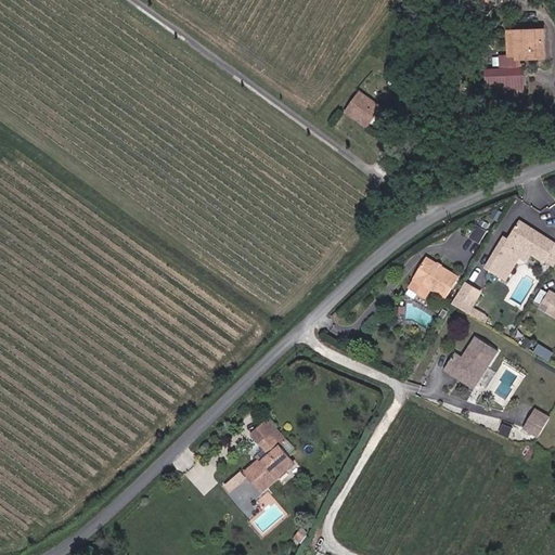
[(521,67),(520,59),(520,55),(533,54),(533,59),(545,57),(543,30),(508,31),(510,55),(501,56),(501,68),(486,69),(487,94),(524,93),(524,67),(521,67)]
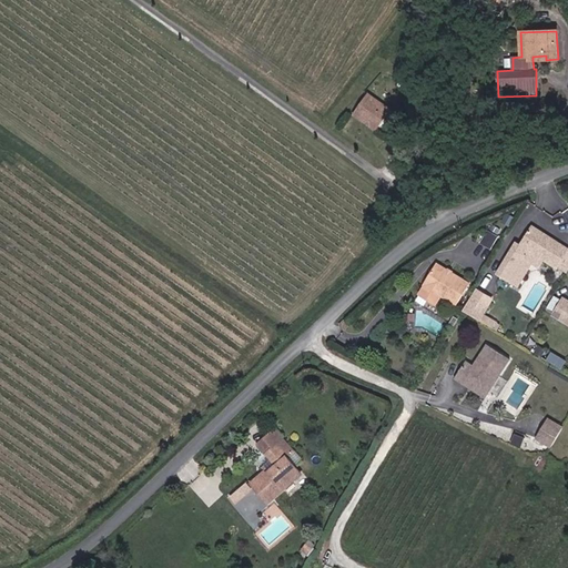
[(391,110),(368,94),(354,115),(375,131),(391,110)]
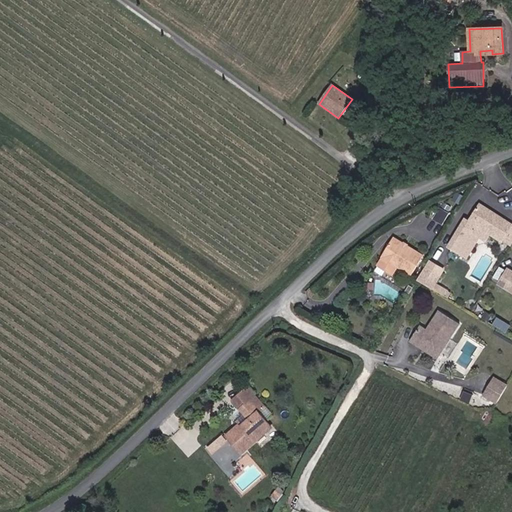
[(501,239),(511,223),(511,222),(479,201),(464,223),(471,228),(476,221),(488,230),(501,239)]
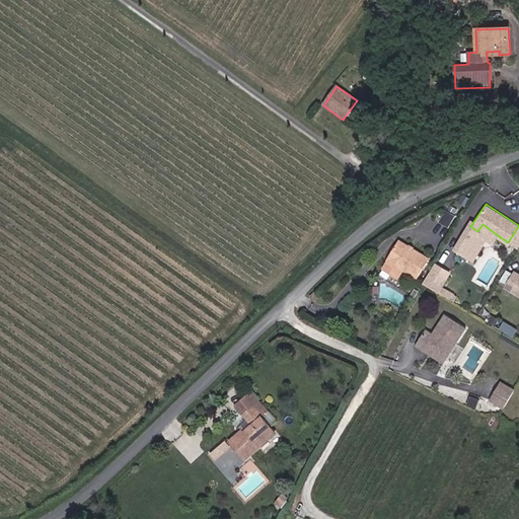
[(447,224),(454,213),(445,208),(439,219),(447,224)]
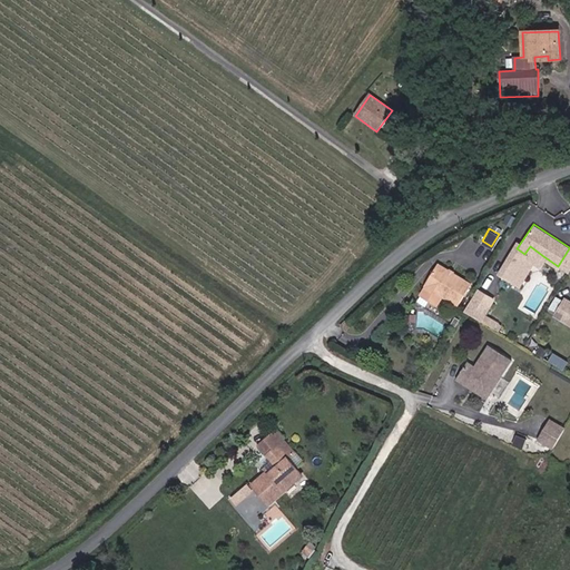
[(543,256),(530,246),(524,254),(538,264),(543,256)]
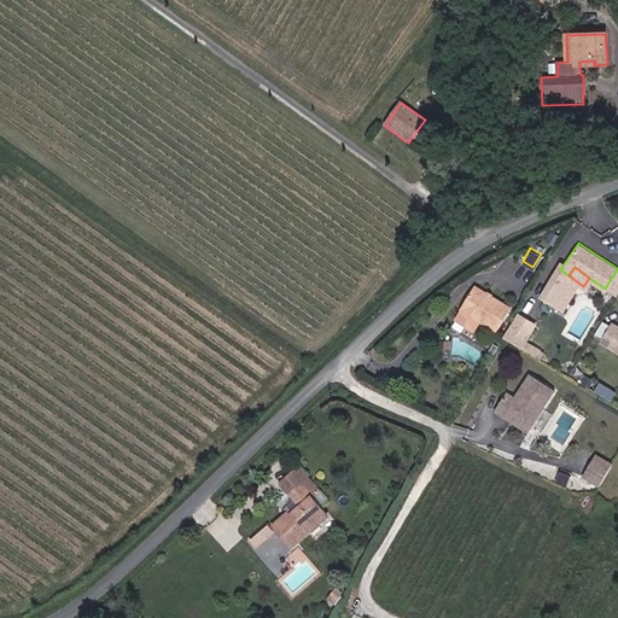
[(511,307),(474,285),(460,309),(462,310),(481,321),(496,331),(511,307)]
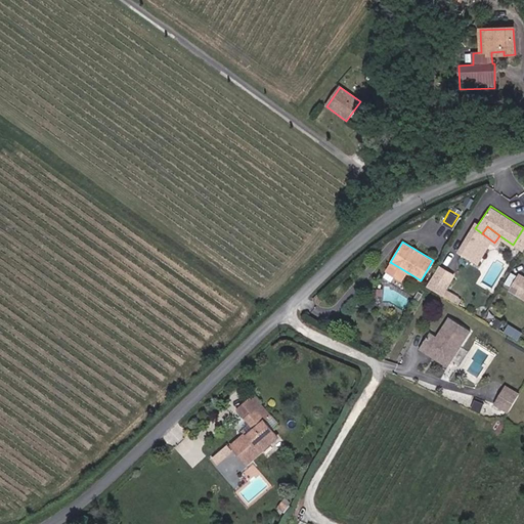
[(407,272),(392,263),(387,270),(402,279),(407,272)]
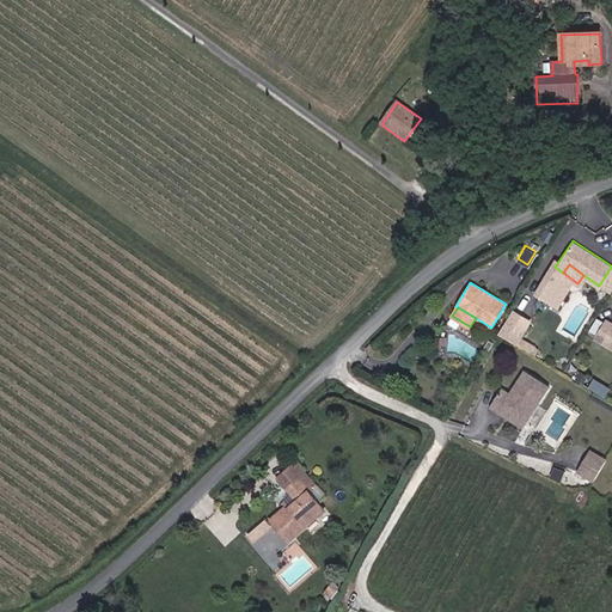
[(516,344),(526,330),(508,318),(500,332),(516,344)]
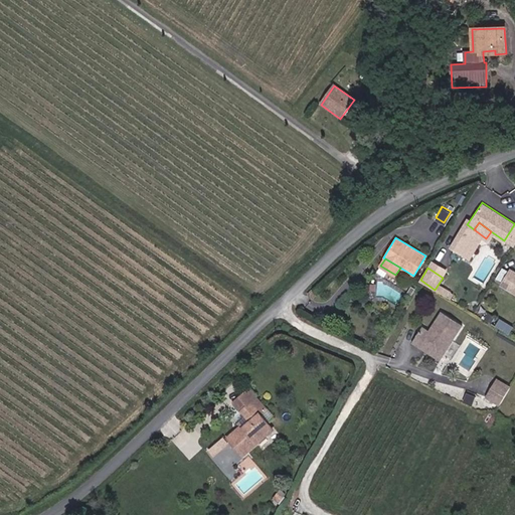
[(514,270),(511,268),(502,284),(514,291),(514,270)]
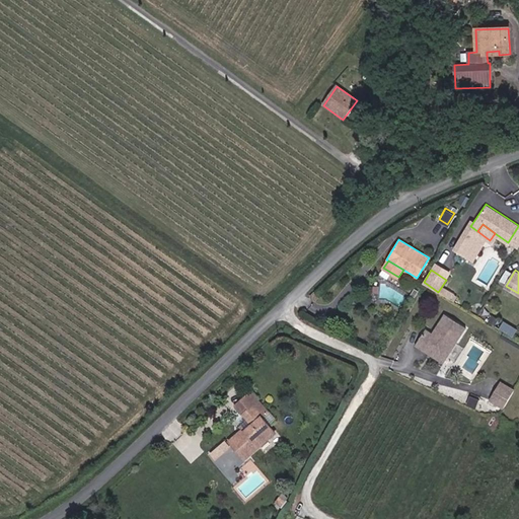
[(322,289),(315,282),(306,290),(314,296),(322,289)]
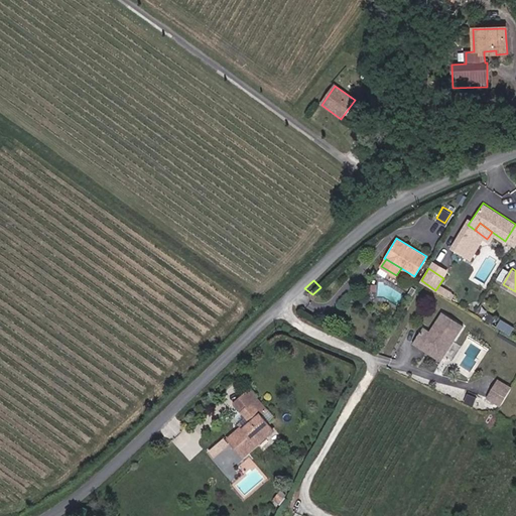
[(456,339),(466,324),(443,309),(431,329),(425,325),(414,341),(442,359),(456,339)]
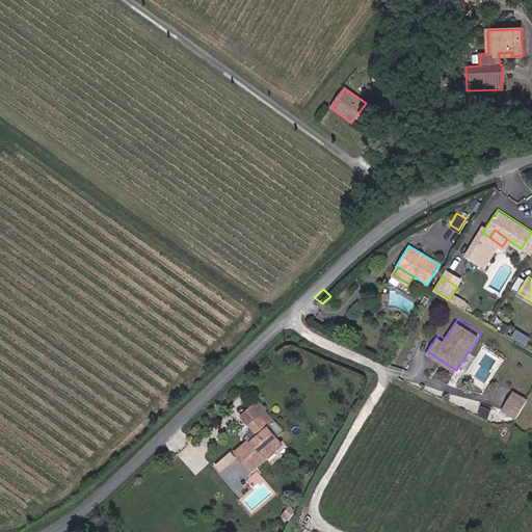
[(513,413),(525,395),(513,389),(503,406),(513,413)]
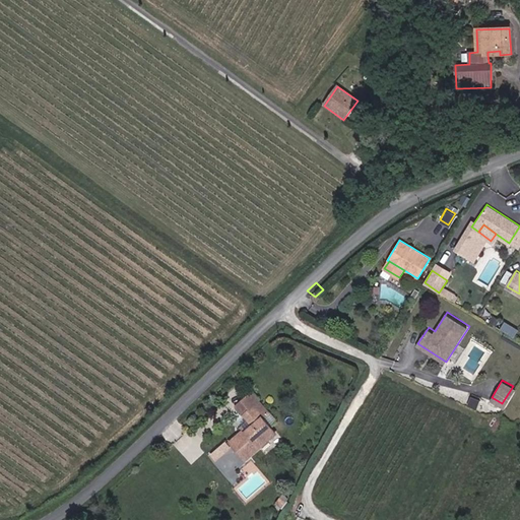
[(237,405),(253,427),(245,433),(243,431),(230,441),(245,458),(275,434),(263,418),(268,414),(252,394),(237,405)]
